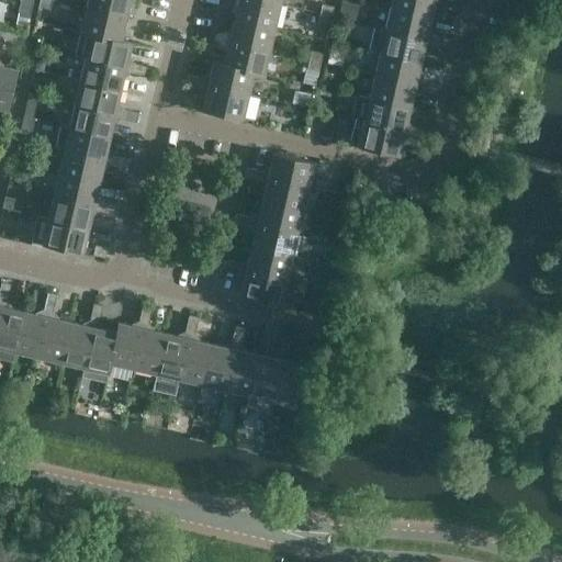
[(126,17),(130,0),(87,0),(86,7),(126,17)]
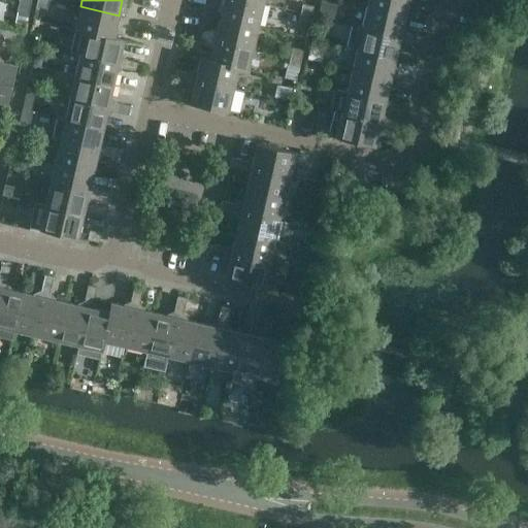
[(258,25),(263,3),(250,0),(223,0),(220,17),(258,25)]
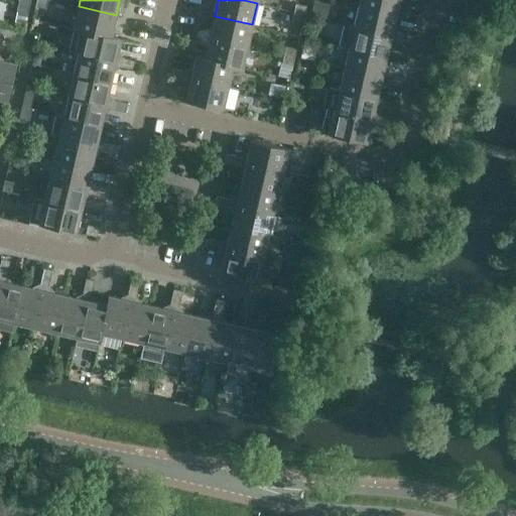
[(396,13),(398,0),(359,0),(359,4),(396,13)]
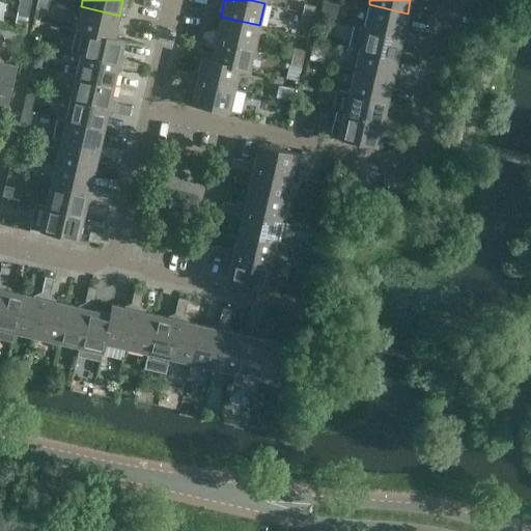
[(324,1),(320,15),(335,19),(339,4),(324,1)]
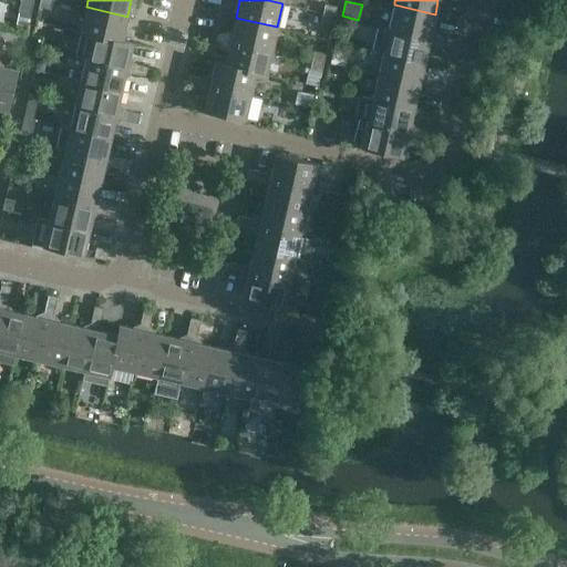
[(30,14),(32,4),(21,2),(19,11),(30,14)]
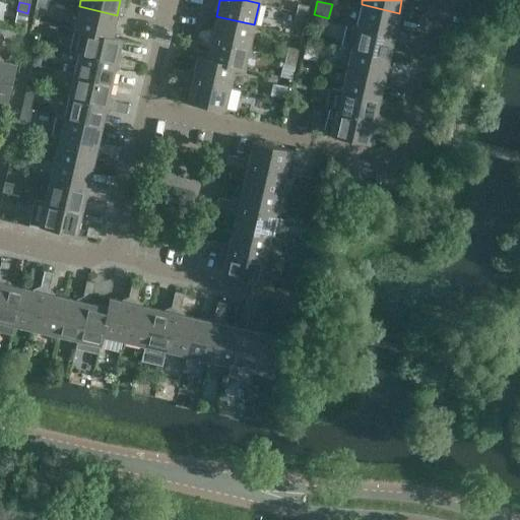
[(298,3),(296,11),(307,14),(309,6),(298,3)]
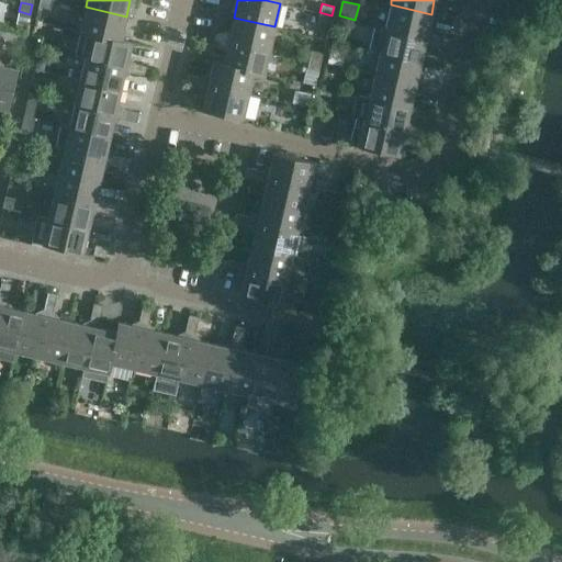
[(427,32),(431,14),(391,4),(385,27),(426,37),(425,42),(436,44),(438,35),(427,32)]
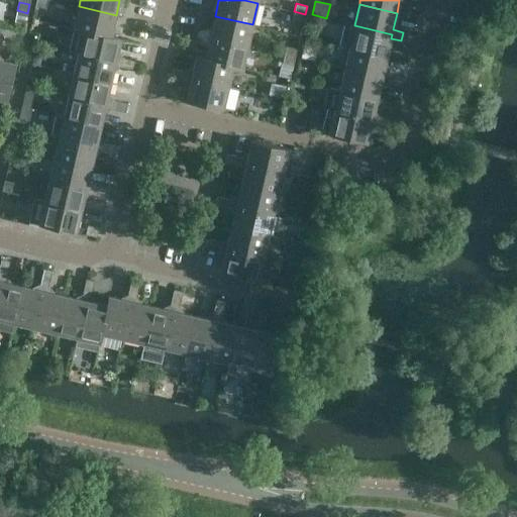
[(111,36),(116,15),(79,6),(74,29),(84,31),(84,30),(111,36)]
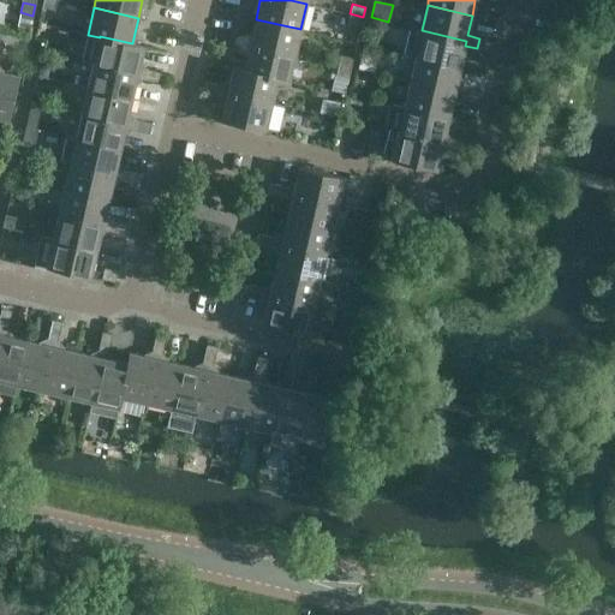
[(360,27),(363,17),(350,13),(347,24),(360,27)]
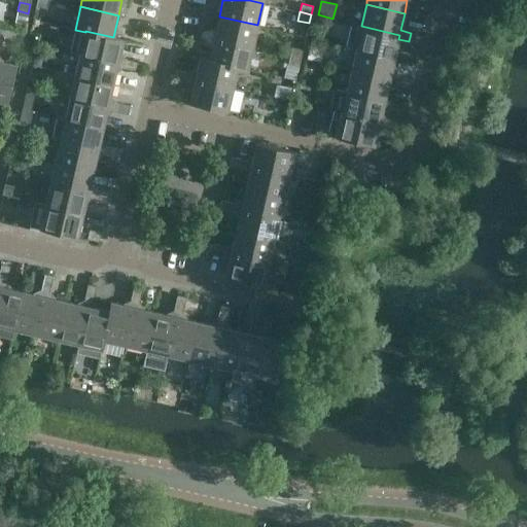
[(252,46),(257,25),(219,16),(214,38),(252,46)]
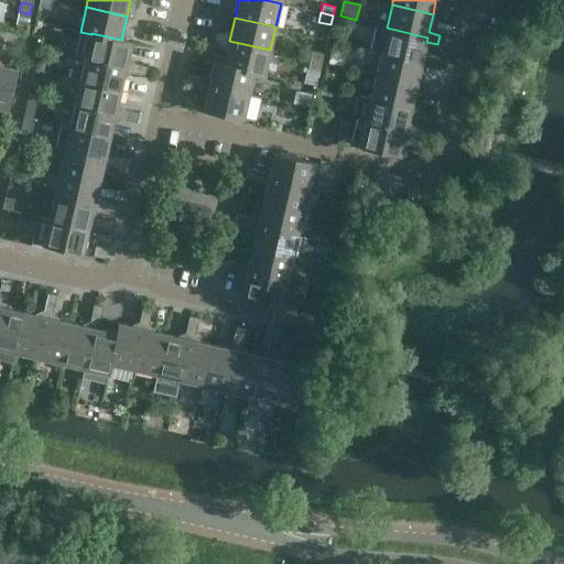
[(337,25),(334,40),(346,42),(349,29),(337,25)]
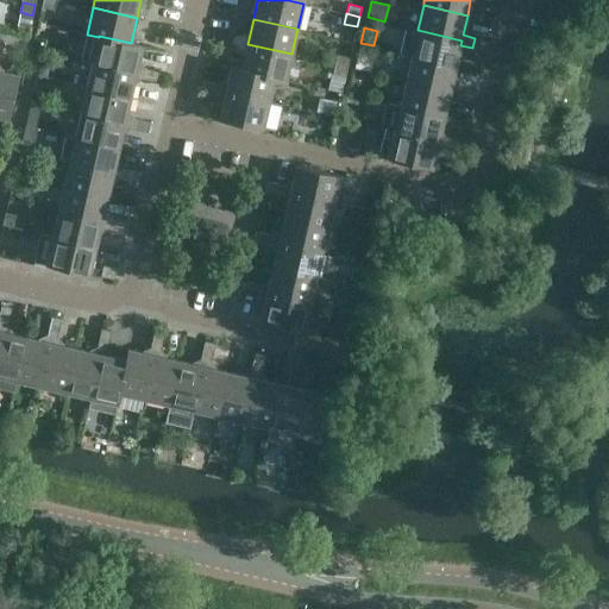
[(456,66),(460,45),(462,41),(418,30),(406,27),(400,52),(412,55),(456,66)]
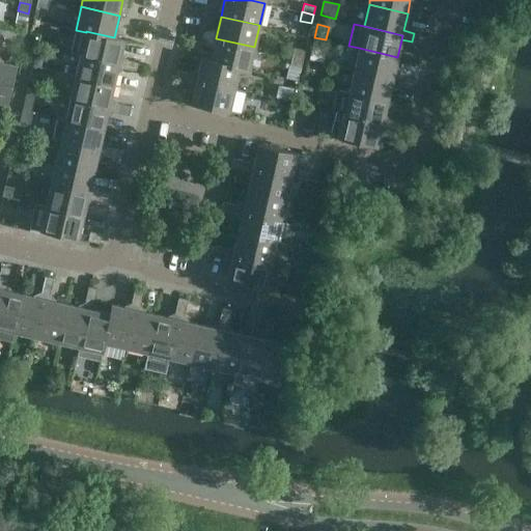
[(123,39),(114,37),(86,31),(86,32),(81,53),(118,62),(117,66),(128,68),(130,60),(119,57),(123,39)]
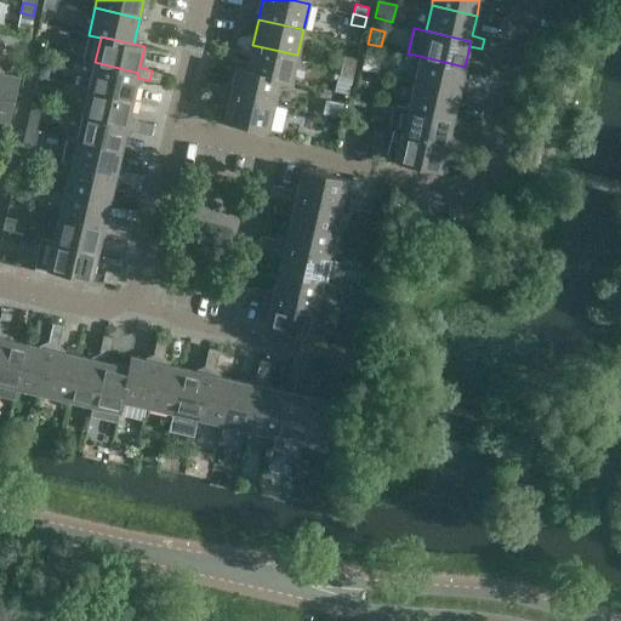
[(496,41),(484,39),(482,49),(494,52),(496,41)]
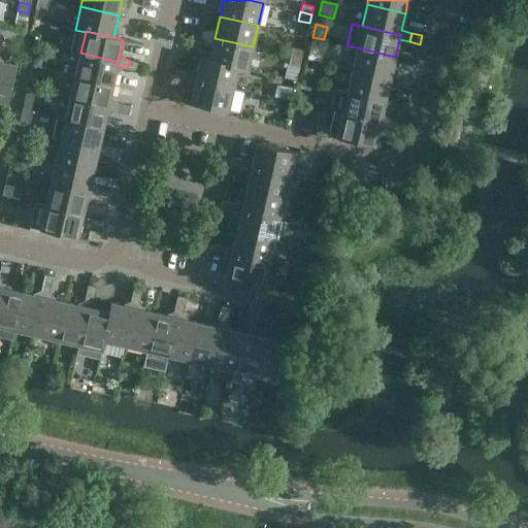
[(248,69),(253,46),(215,38),(210,58),(210,60),(238,66),(237,67),(248,69)]
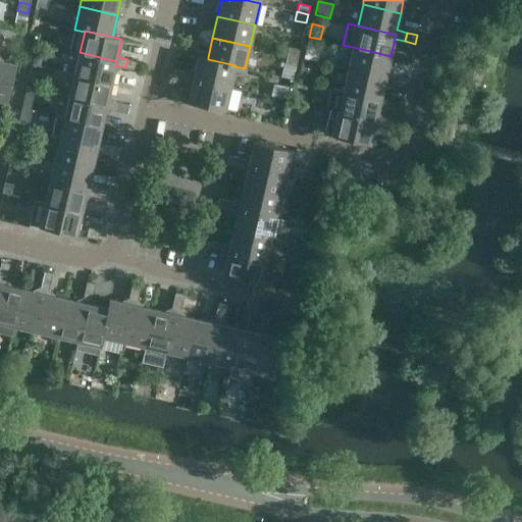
[(290,46),(288,55),(298,57),(300,49),(290,46)]
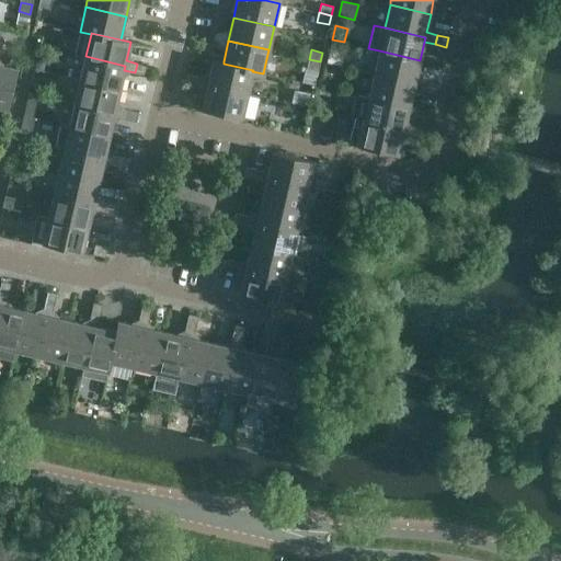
[(415,79),(420,60),(379,50),(374,73),(414,83),(413,88),(424,90),(426,81),(415,79)]
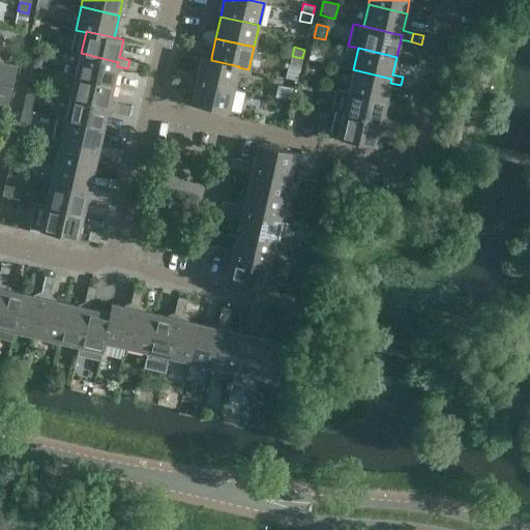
[(113,84),(117,66),(118,62),(81,53),(76,75),(113,84)]
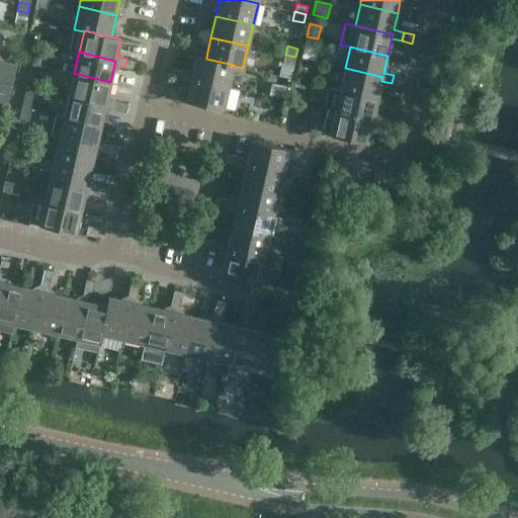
[(34,53),(31,63),(40,65),(41,58),(39,54),(34,53)]
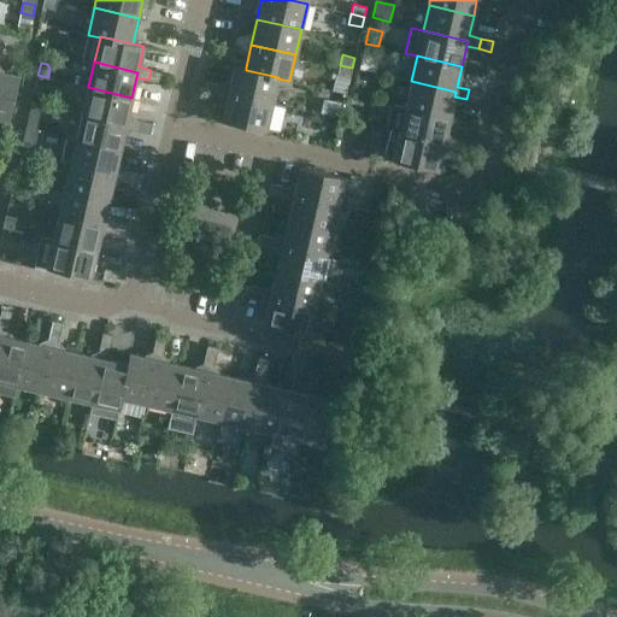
[(272,103),(277,78),(278,77),(246,70),(246,68),(234,65),(229,87),(228,92),(272,103)]
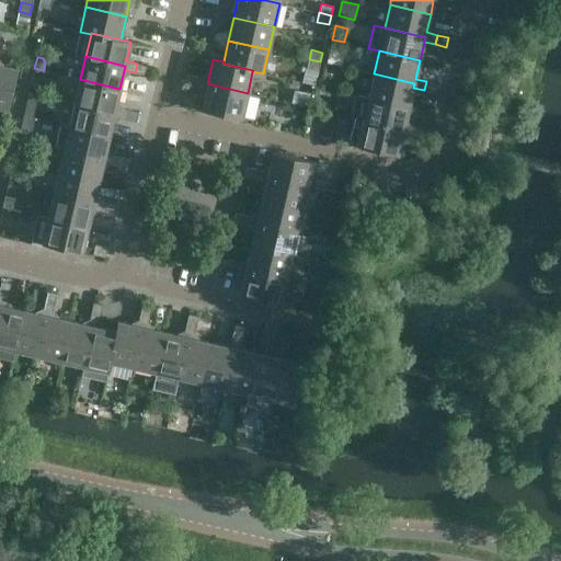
[(318,70),(320,61),(309,59),(307,68),(318,70)]
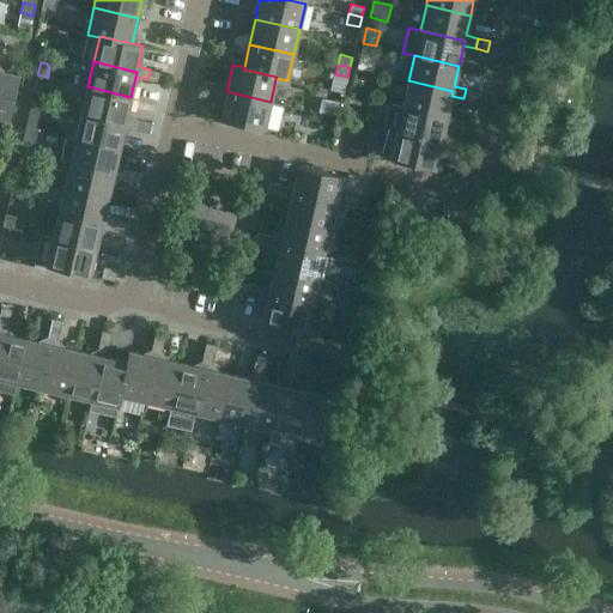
[(18,74),(0,70),(0,116),(8,119),(18,74)]
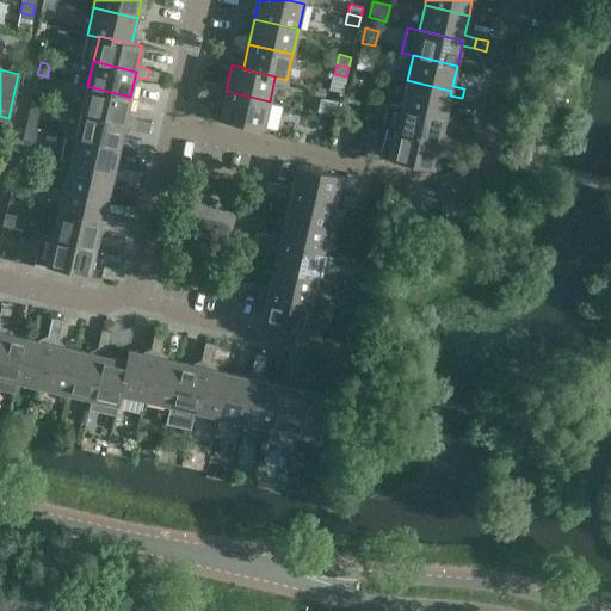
[(162,72),(149,69),(147,79),(160,82),(162,72)]
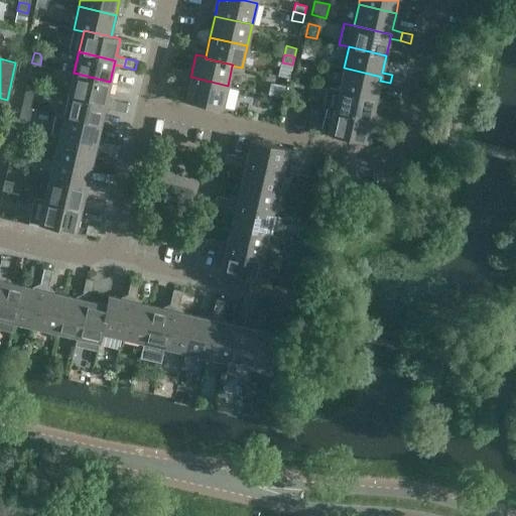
[(179,79),(181,71),(171,68),(169,77),(179,79)]
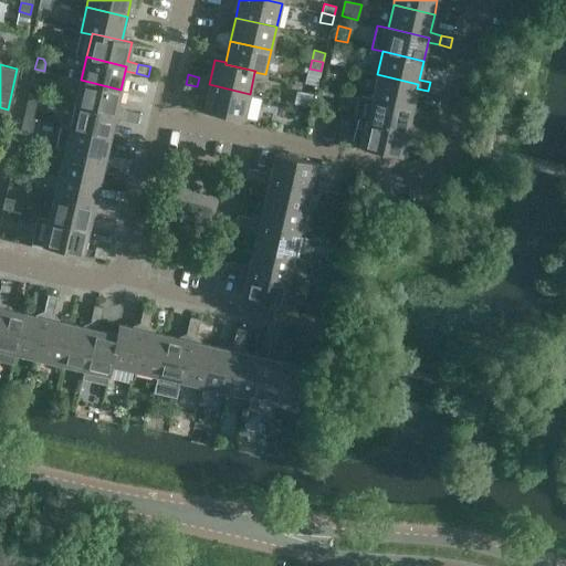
[(412,107),(417,88),(418,84),(377,74),(371,97),(412,107)]
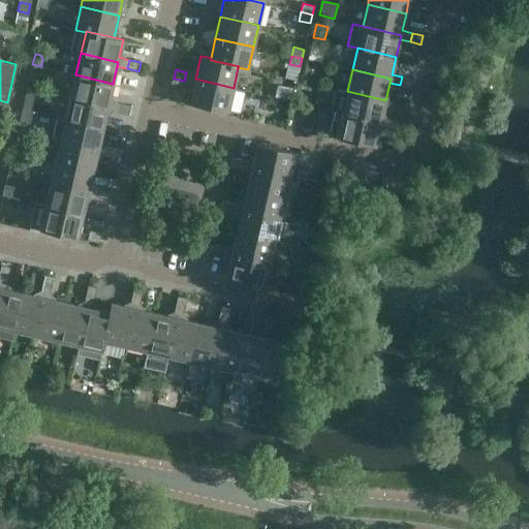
[(244,90),(234,88),(195,79),(196,74),(186,72),(184,81),(194,84),(190,102),(239,113),(244,90)]
